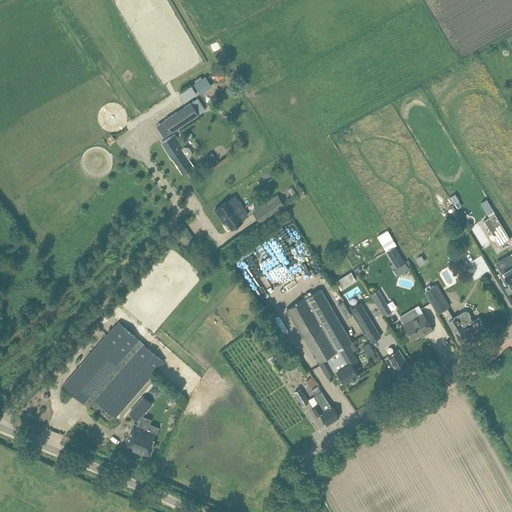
[(196,83),(202,92),(214,85),(208,75),(196,83)]
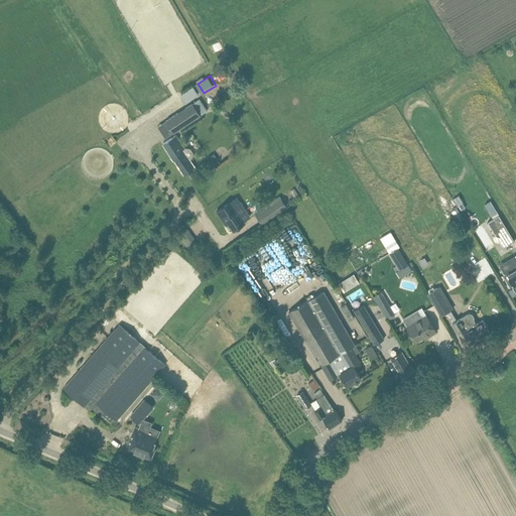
[(196,86),(182,94),(188,102),(201,95),(196,86)]
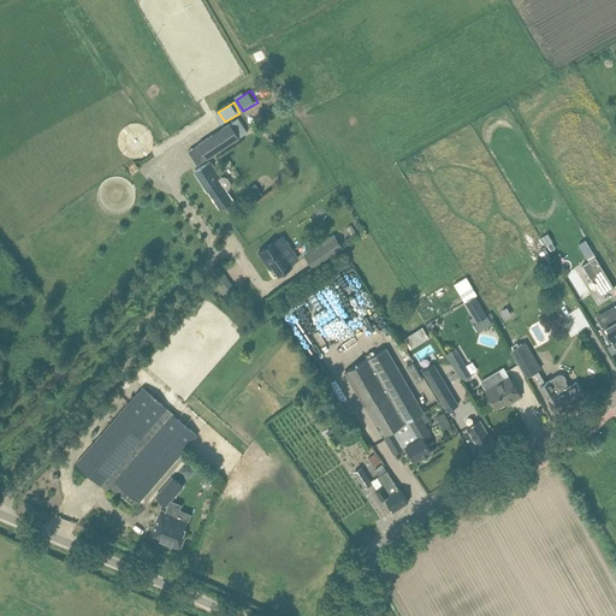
[(240,137),(237,134),(230,123),(188,150),(197,165),(240,137)]
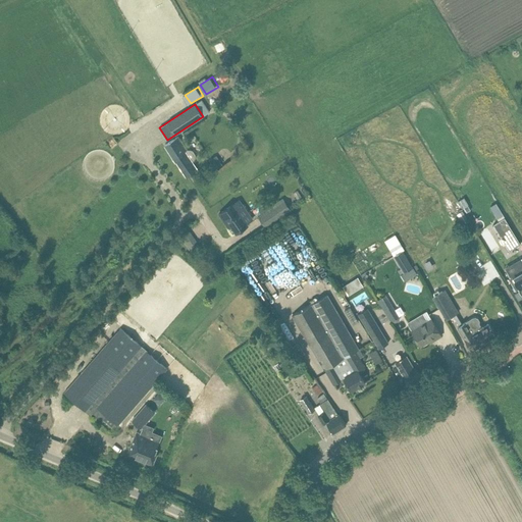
[(187,176),(195,170),(197,168),(193,161),(195,159),(196,157),(196,154),(193,151),(192,149),(189,149),(187,150),(177,136),(165,144),(187,176)]
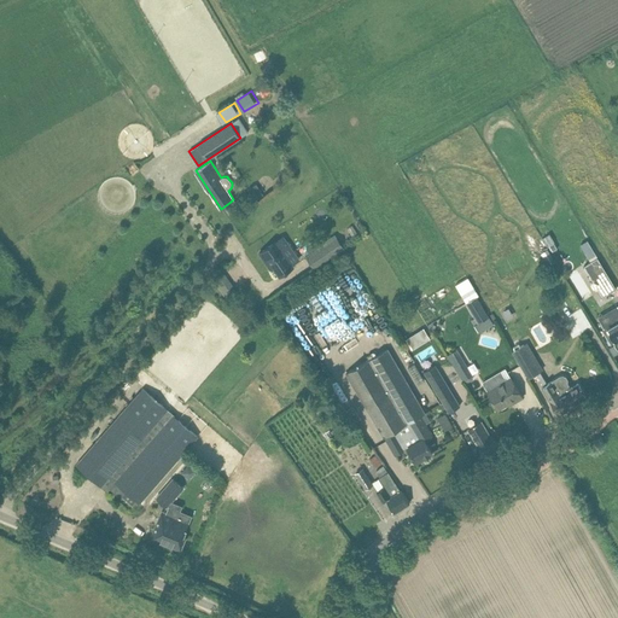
[(275,242),(260,252),(266,262),(269,260),(274,267),(280,275),(293,267),(292,264),(283,250),(289,245),(283,237),(275,242)]
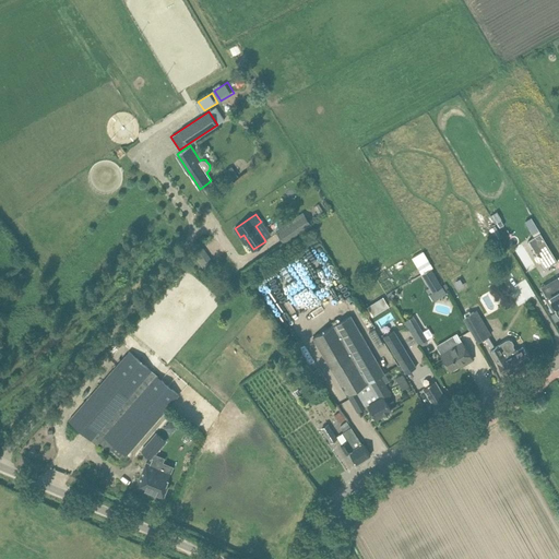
[(310,223),(304,214),(278,232),(285,241),(310,223)]
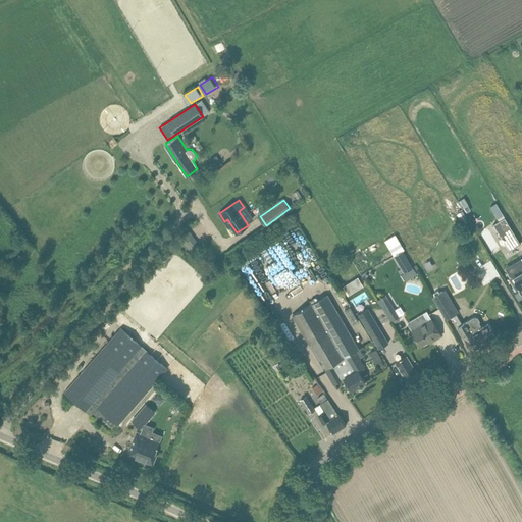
[(496,203),(489,206),(494,214),(501,210),(496,203)]
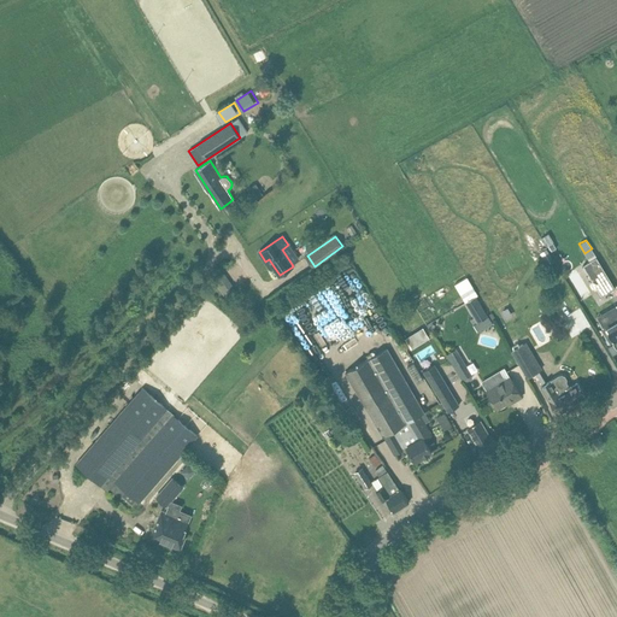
[(546,248),(540,253),(547,265),(554,262),(546,248)]
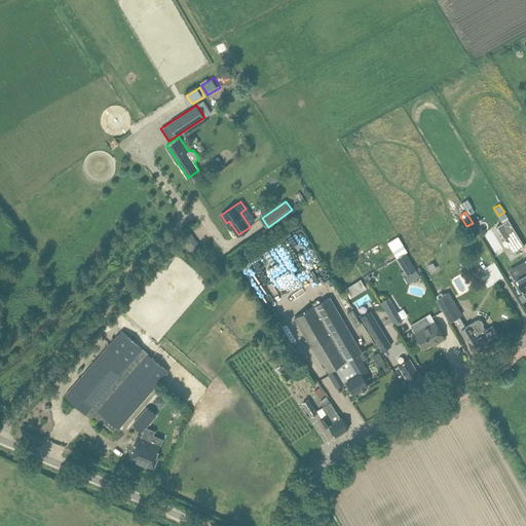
[(523,245),(506,217),(494,224),(511,252),(523,245)]
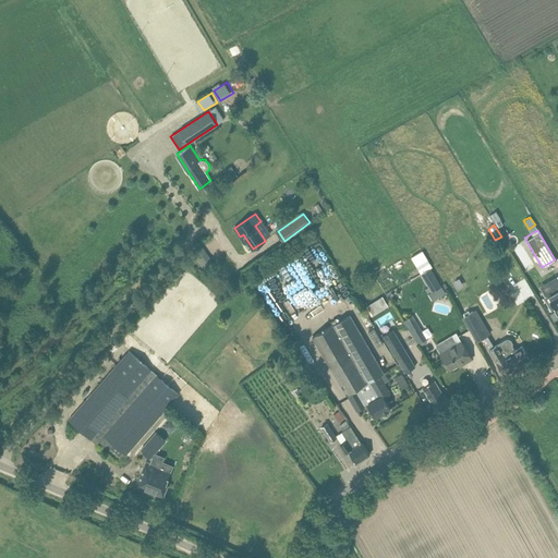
[(423,251),(411,257),(421,274),(423,271),(431,267),(432,266),(423,251)]
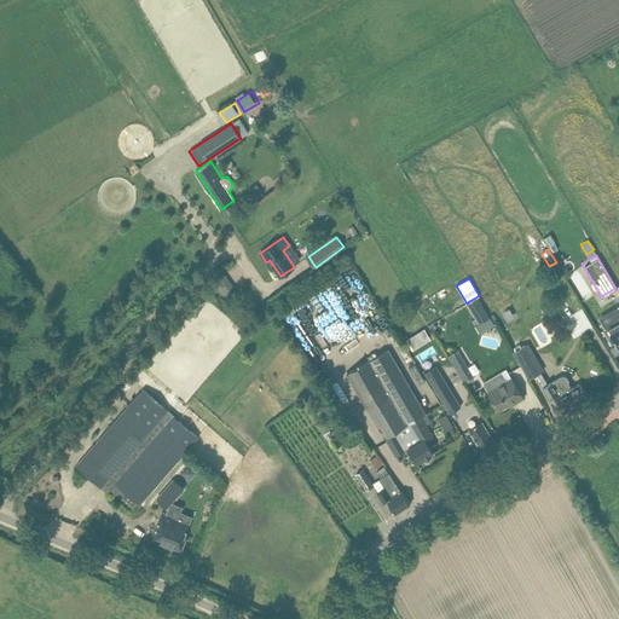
[(469,301),(467,304),(475,318),(472,320),(479,333),(484,330),(495,324),(490,317),(491,317),(478,296),(469,301)]
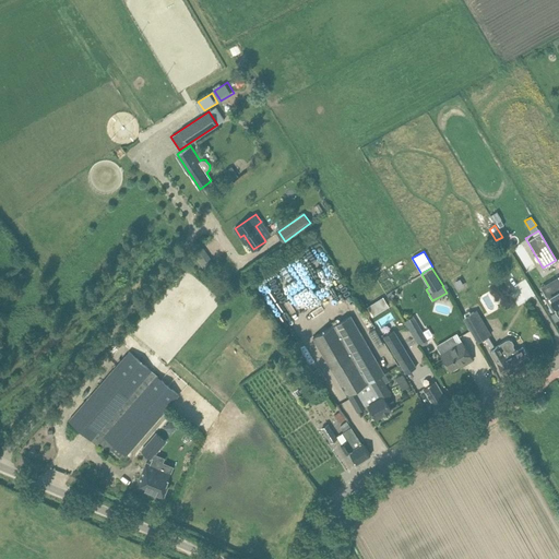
[(550,300),(548,302),(554,312),(557,310),(558,314),(558,289),(548,296),(550,300)]
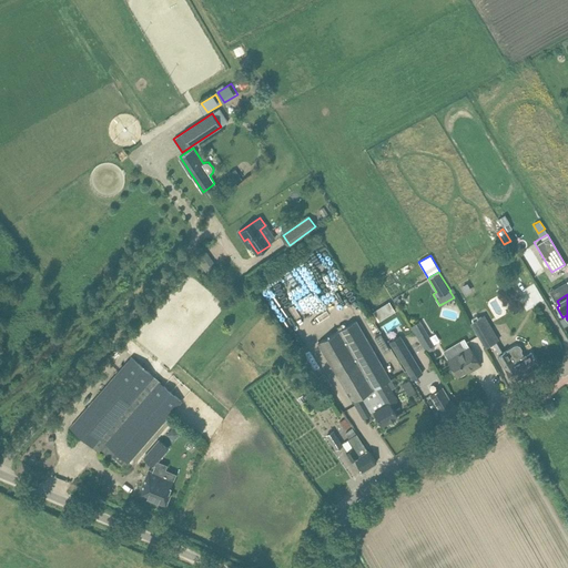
[(388,302),(372,312),(377,321),(394,311),(388,302)]
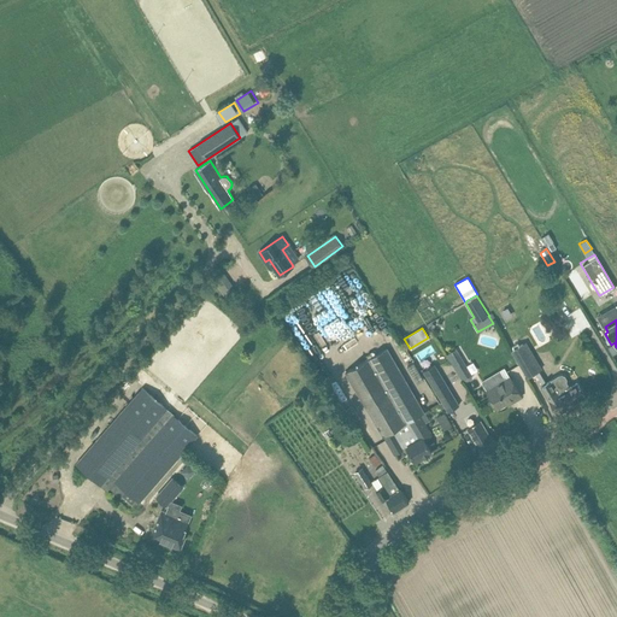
[(460,371),(458,372),(463,380),(465,377),(466,381),(472,376),(456,348),(454,350),(451,344),(444,350),(453,365),(456,364),(460,371)]
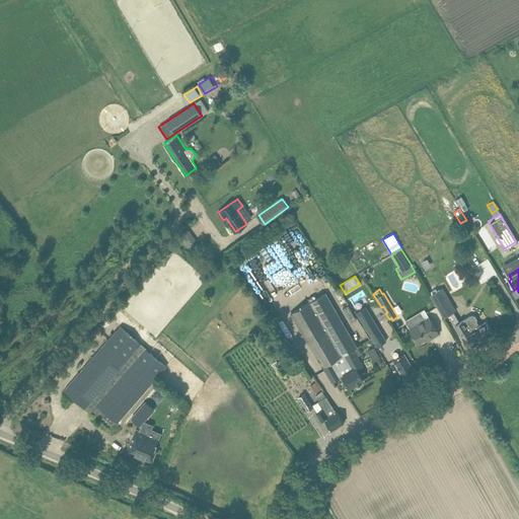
[(440,289),(430,294),(443,317),(451,313),(453,312),(440,289)]
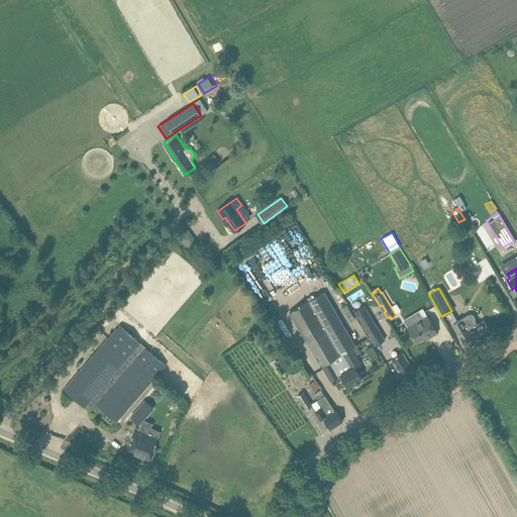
[(359,352),(324,292),(290,312),(321,366),(322,365),(331,381),(338,376),(340,375),(347,387),(362,379),(356,370),(363,366),(355,354),(359,352)]
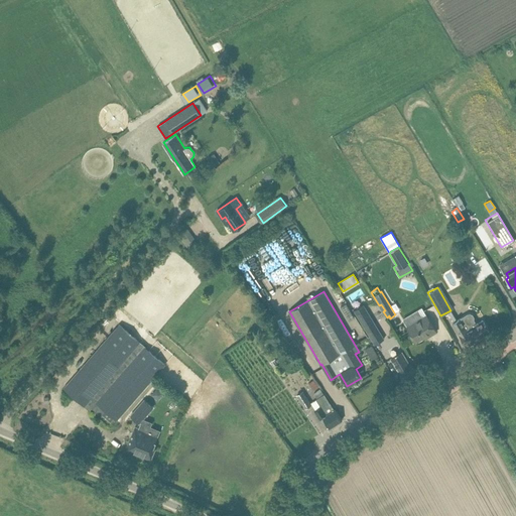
[(363,304),(354,309),(375,344),(384,340),(363,304)]
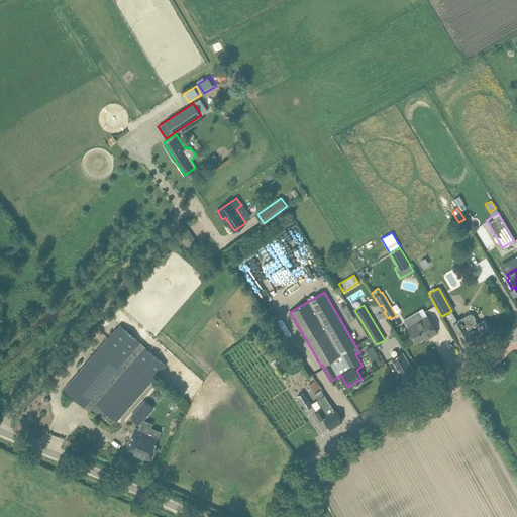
[(423,308),(403,320),(407,327),(411,334),(416,342),(427,335),(428,337),(437,332),(432,323),(428,315),(427,316),(423,308)]
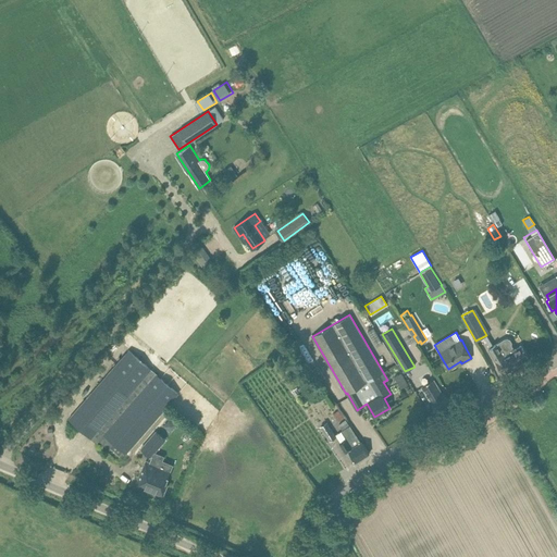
[(493,345),(490,347),(494,355),(493,356),(495,360),(497,364),(503,373),(529,358),(521,345),(512,350),(510,346),(511,344),(512,341),(510,338),(507,337),(504,338),(493,345)]
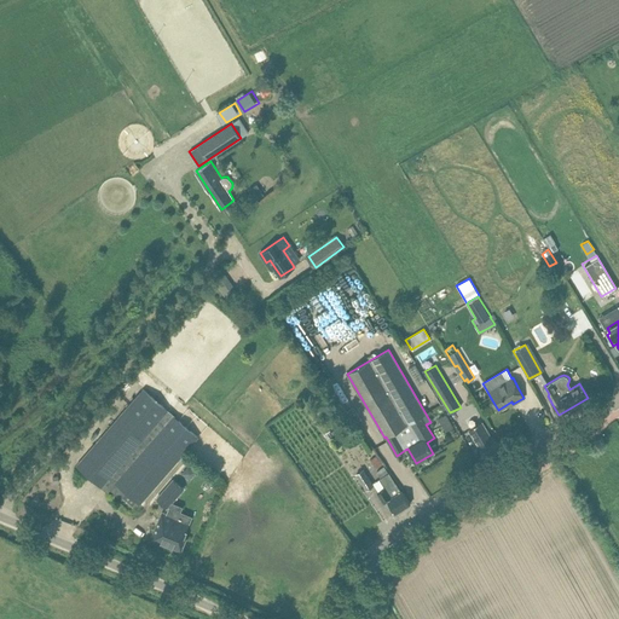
[(168,472),(198,437),(143,389),(139,394),(145,400),(142,405),(134,399),(76,466),(102,487),(104,484),(122,499),(127,493),(140,504),(168,472)]
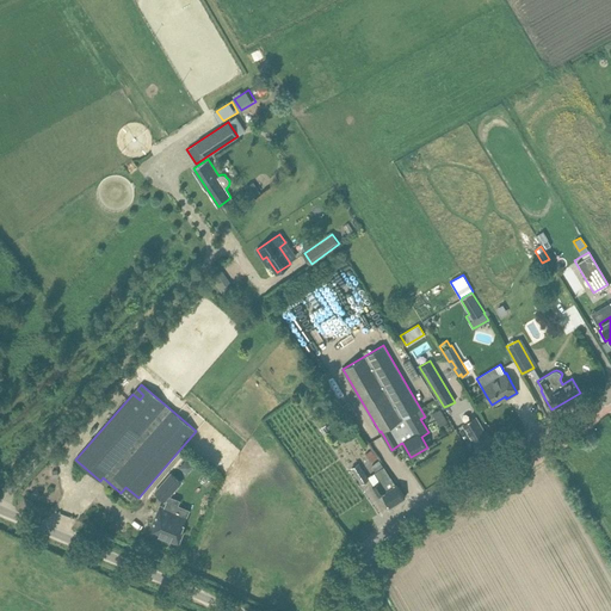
[(431,413),(439,425),(446,419),(439,408),(431,413)]
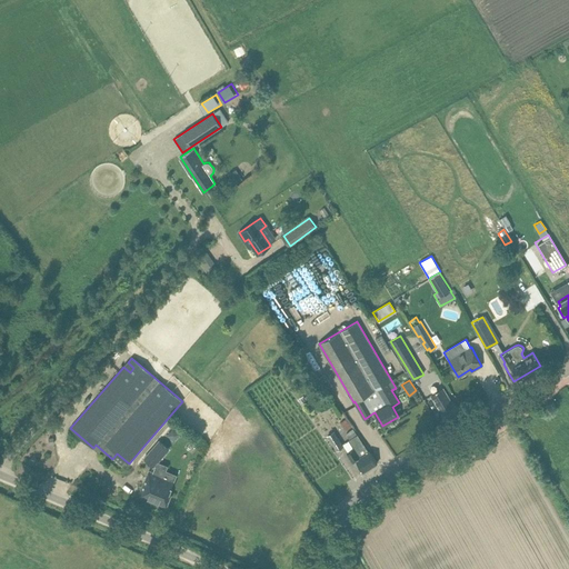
[(439,409),(447,421),(461,413),(455,403),(453,401),(452,402),(443,388),(431,395),(439,409)]
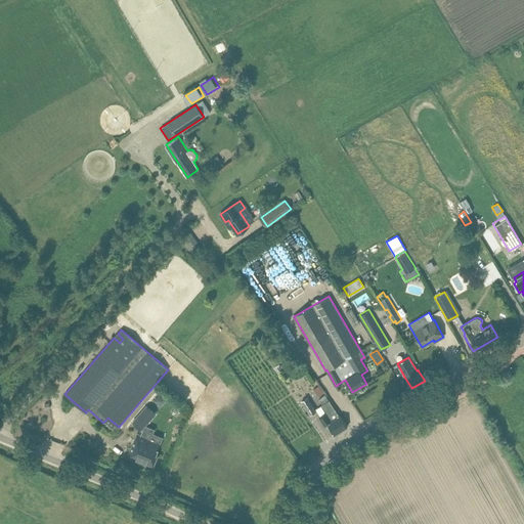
[(323,392),(318,385),(313,389),(318,396),(323,392)]
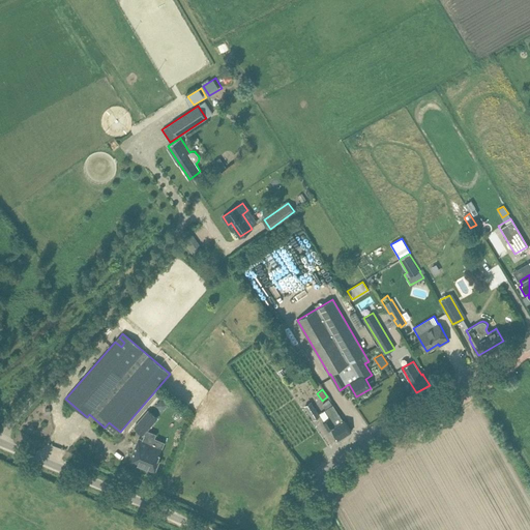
[(322,404),(326,409),(332,405),(328,400),(322,404)]
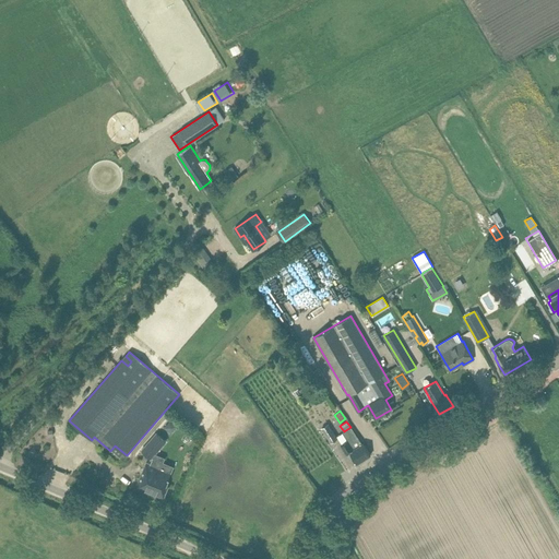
[(331,442),(337,438),(329,424),(321,428),(331,442)]
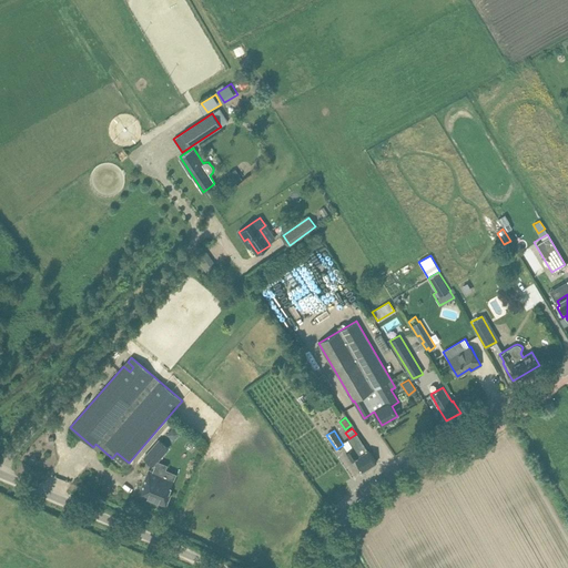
[(355,467),(358,465),(363,472),(376,462),(369,450),(367,452),(356,434),(350,438),(347,439),(353,448),(346,453),(355,467)]
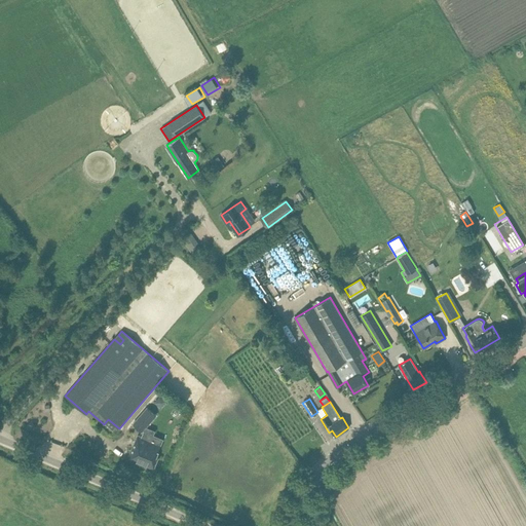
[(148,440),(150,441),(154,431),(145,428),(156,415),(147,407),(133,423),(142,431),(143,430),(144,430),(141,437),(138,436),(127,459),(139,463),(140,460),(154,466),(158,457),(155,456),(159,448),(147,443),(148,440)]
